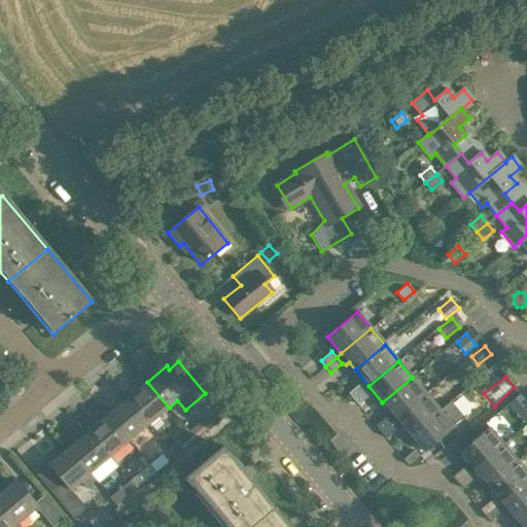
[(382,402),(396,419),(426,394),(412,378),(382,402)]
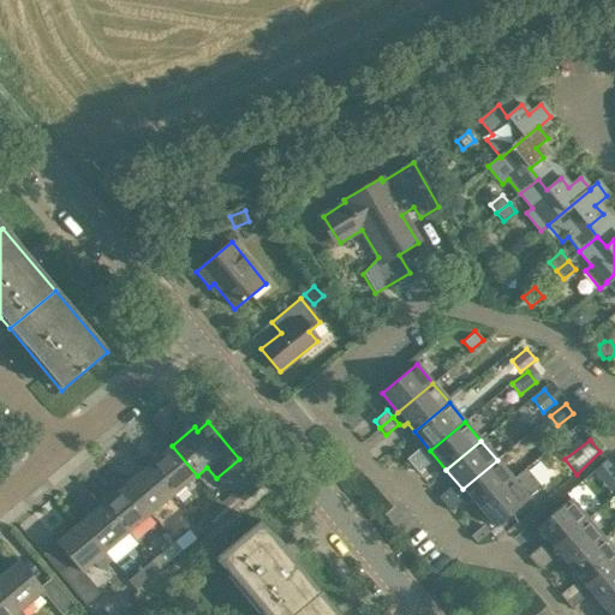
[(172,446),(149,466),(173,495),(197,476),(172,446)]
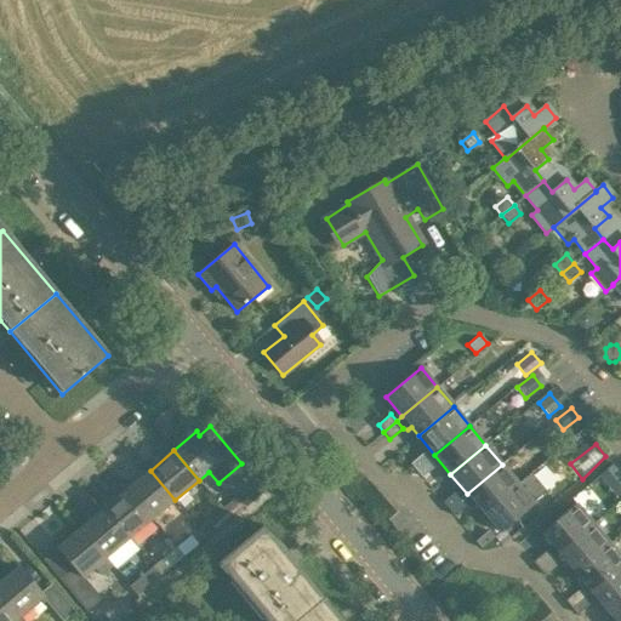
[(410,463),(416,471),(429,460),(423,453),(410,463)]
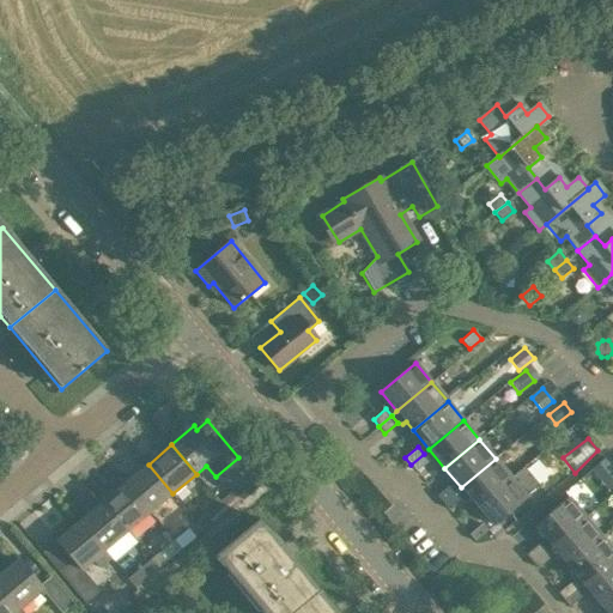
[(424,454),(411,465),(417,471),(429,460),(424,454)]
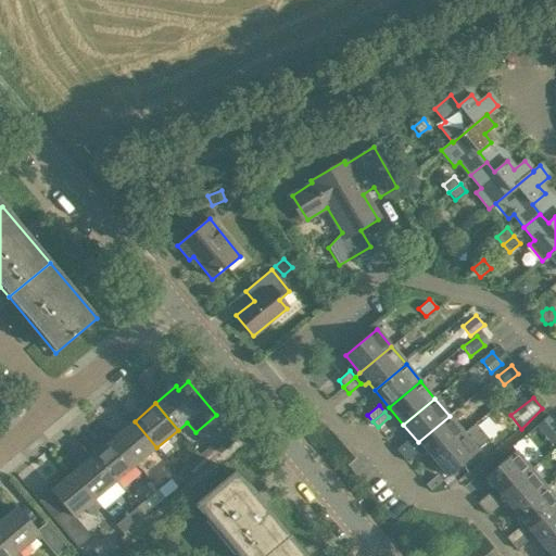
[(432,459),(464,433),(450,416),(418,442),(413,446),(418,453),(419,453),(424,453),(426,451),(432,459)]
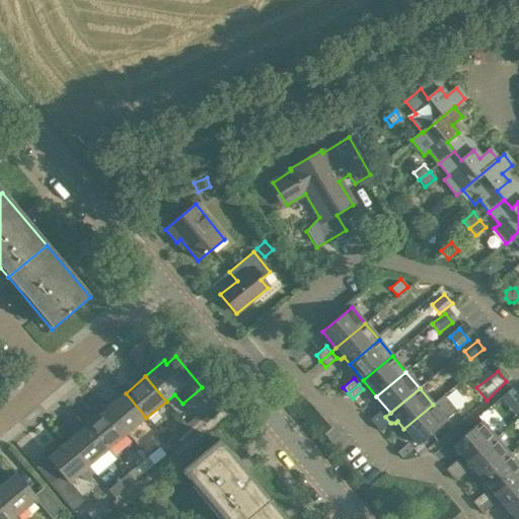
[(126,393),(106,410),(128,434),(146,418),(126,393)]
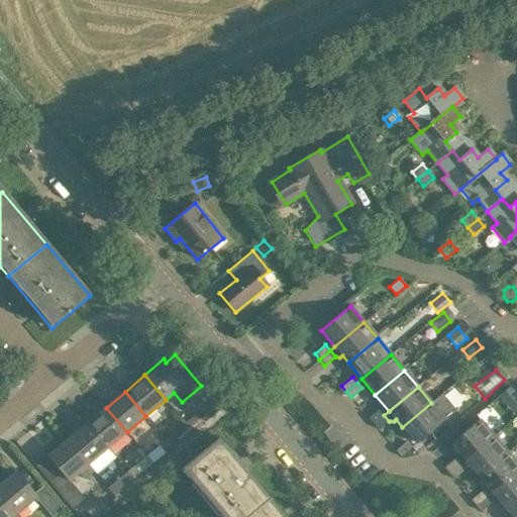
[(431,403),(402,427),(416,444),(454,412),(440,395),(431,403)]
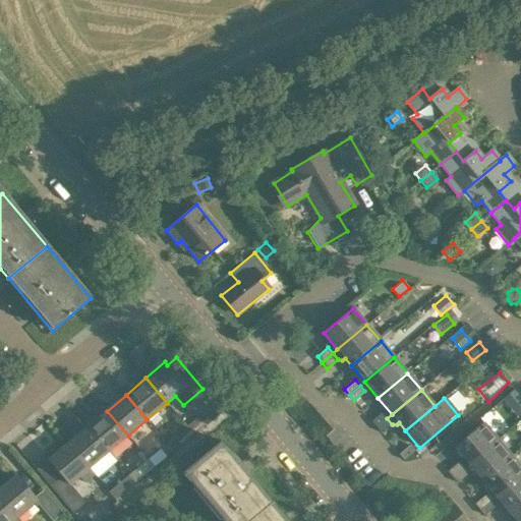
[(107,411),(88,426),(109,452),(128,436),(107,411)]
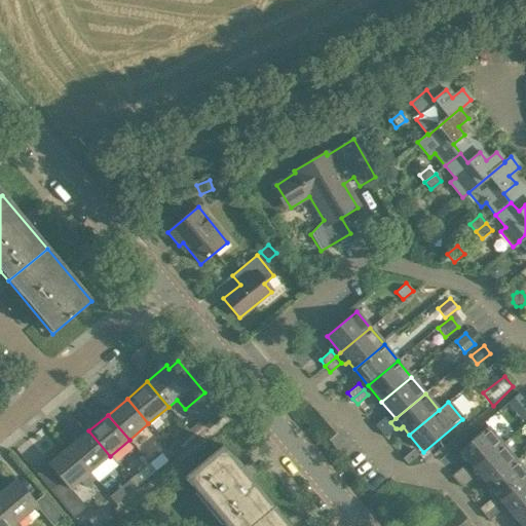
[(375,425),(380,431),(390,422),(386,416),(375,425)]
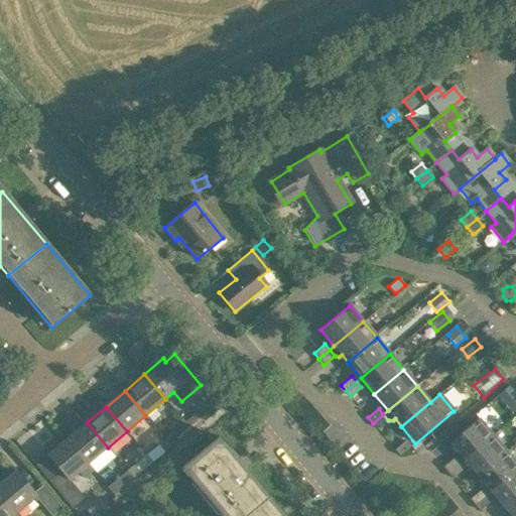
[(197,413),(184,422),(191,430),(203,421),(197,413)]
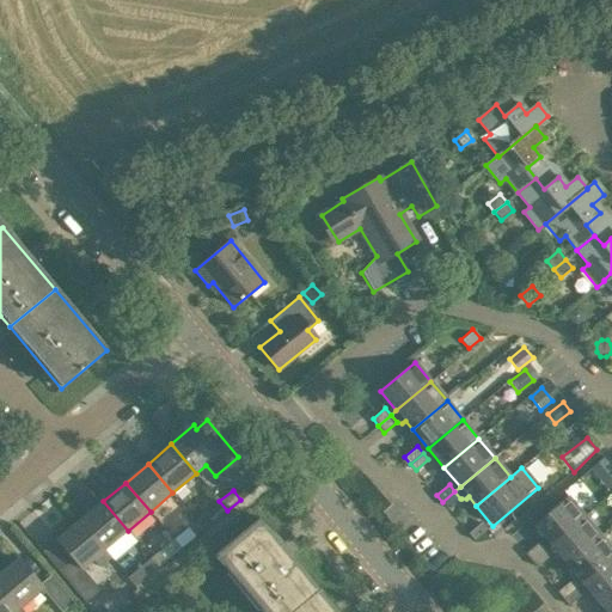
[(454,491),(442,502),(447,509),(460,499),(454,491)]
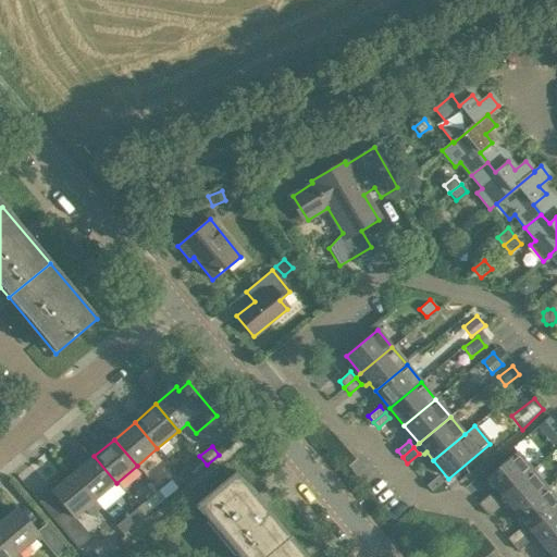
[(485,479),(499,496),(532,470),(517,453),(485,479)]
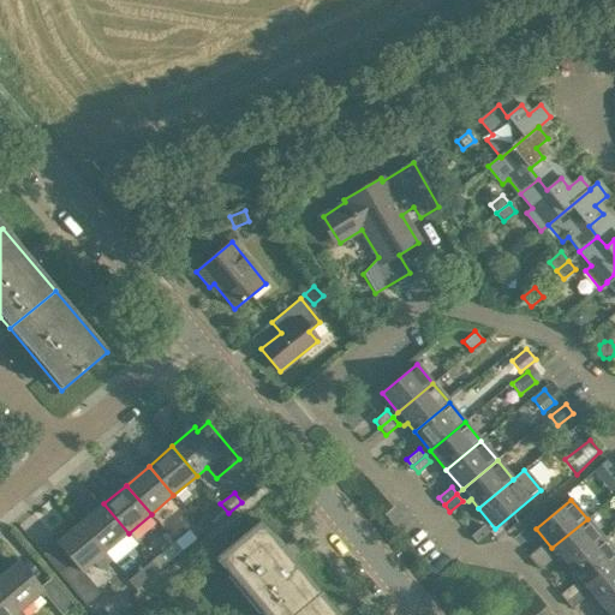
[(103,503),(81,524),(105,553),(129,533),(103,503)]
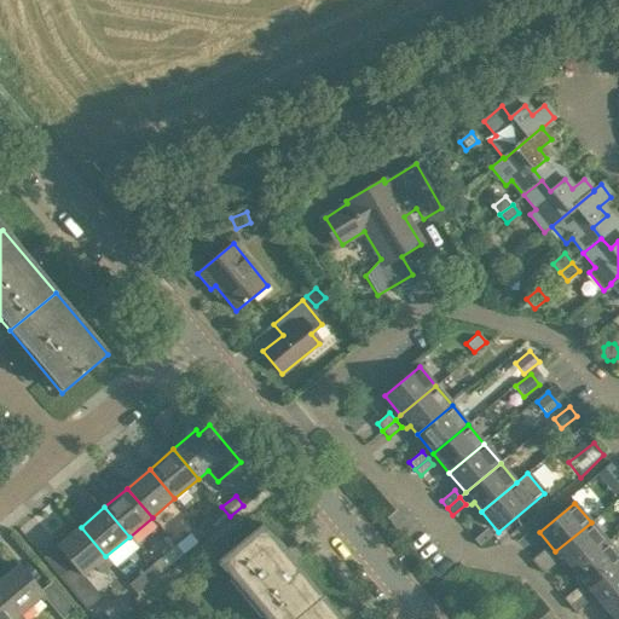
[(230,516),(221,507),(206,520),(213,530),(230,516)]
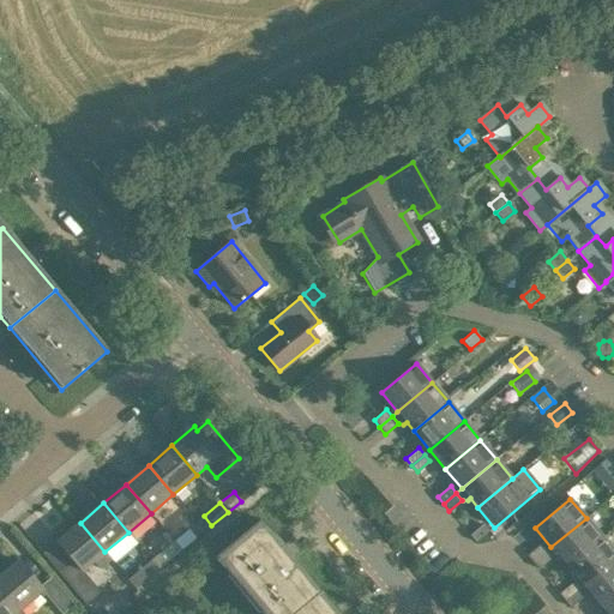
[(587,518),(551,547),(567,566),(602,537),(587,518)]
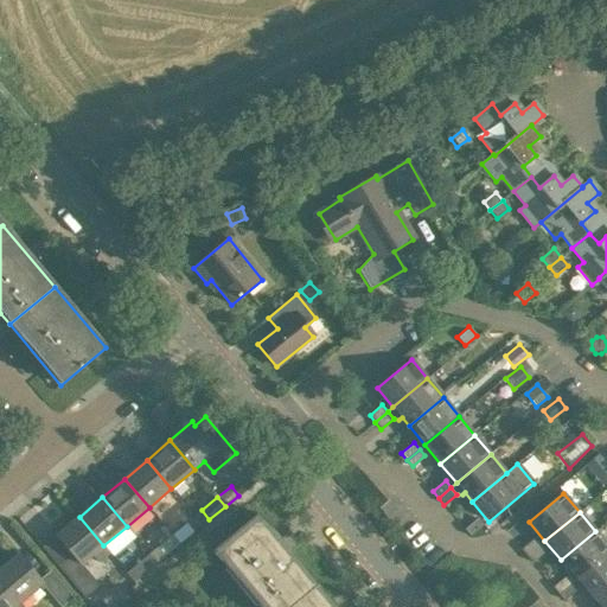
[(211,551),(257,606),(269,606),(308,576),(256,515),(211,551)]
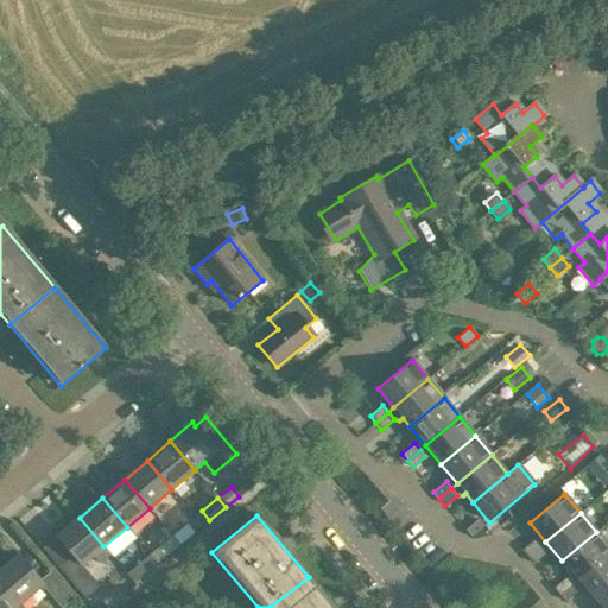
[(103,546),(80,518),(56,537),(71,556),(57,567),(86,601),(100,589),(81,565),(92,557),(99,565),(111,555),(103,546)]
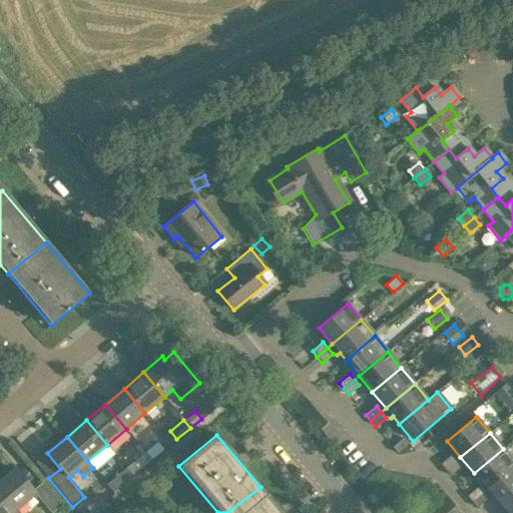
[(393,447),(398,453),(408,445),(403,439),(393,447)]
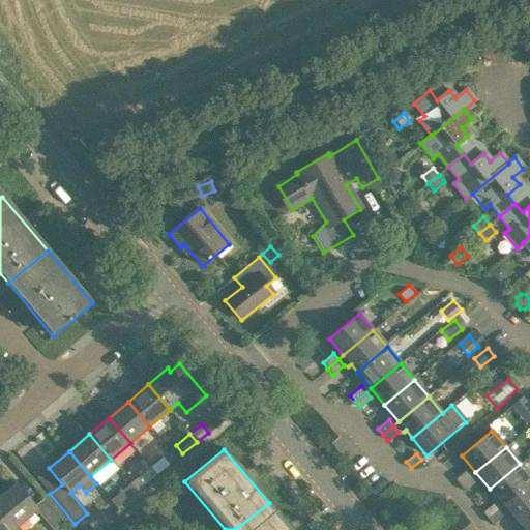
[(163,457),(150,467),(157,475),(169,465),(163,457)]
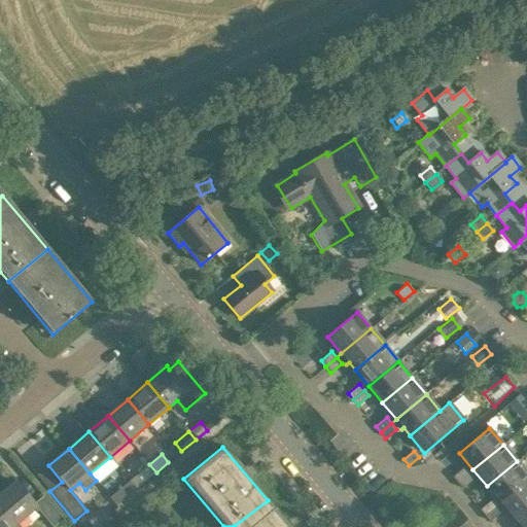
[(526,480),(526,472),(517,461),(487,486),(500,502),(526,480)]
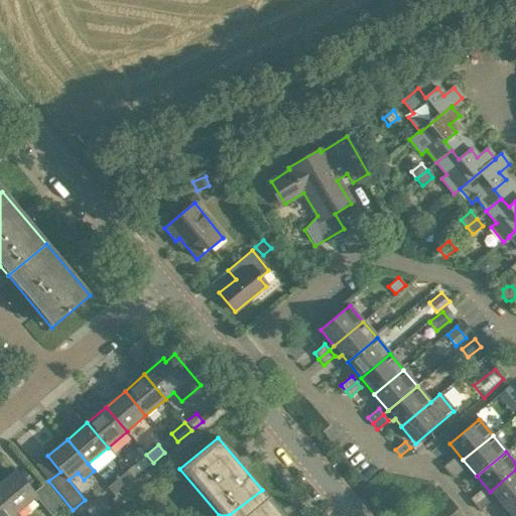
[(153,463),(146,455),(133,466),(140,474),(153,463)]
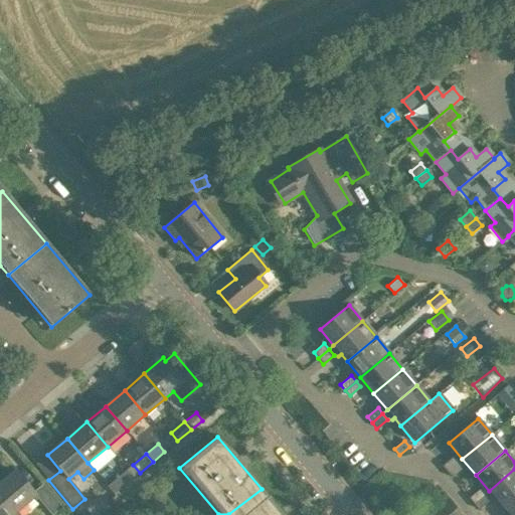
[(442,466),(447,472),(458,463),(453,457),(442,466)]
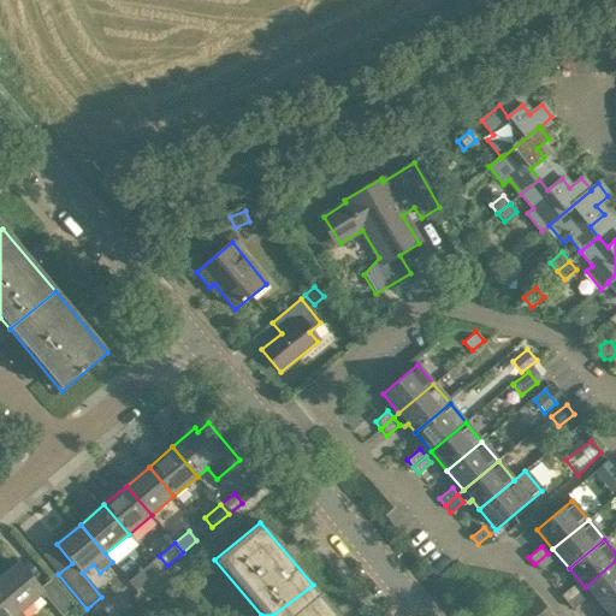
[(548,554),(534,564),(540,570),(554,560),(548,554)]
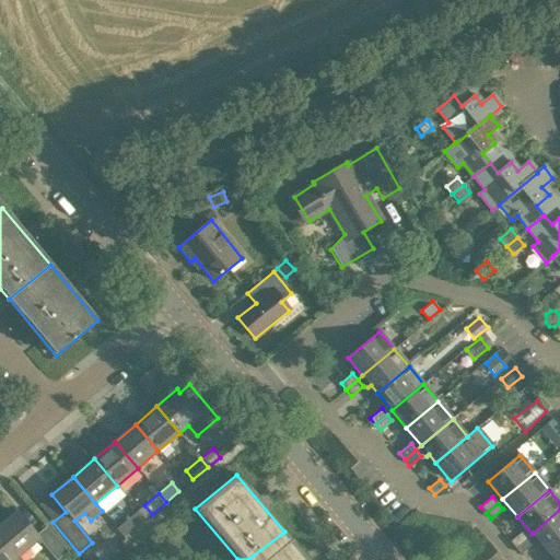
[(559,539),(559,510),(532,534),(547,551),(559,539)]
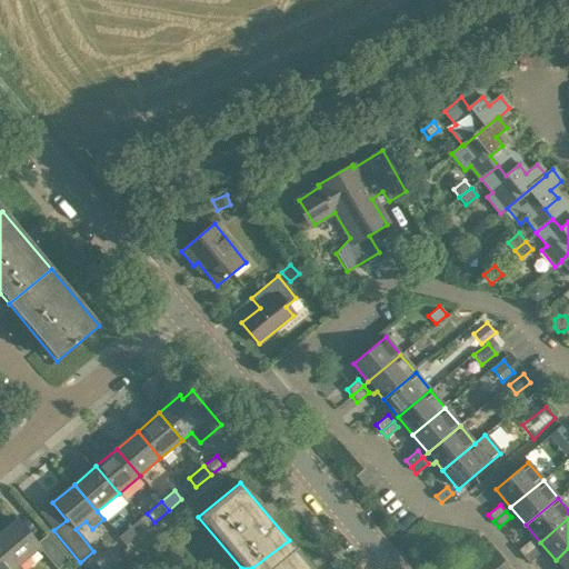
[(17,521),(0,535),(0,545),(18,567),(39,548),(56,568),(58,568),(68,561),(47,536),(37,545),(17,521)]
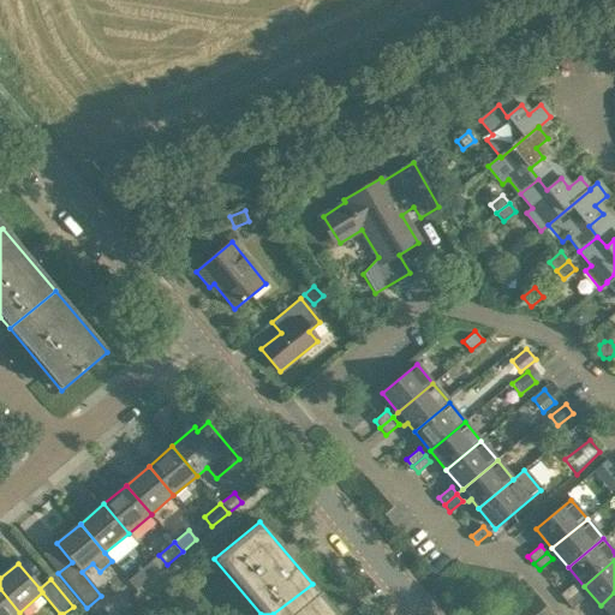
[(127,581),(136,591),(150,579),(143,569),(127,581)]
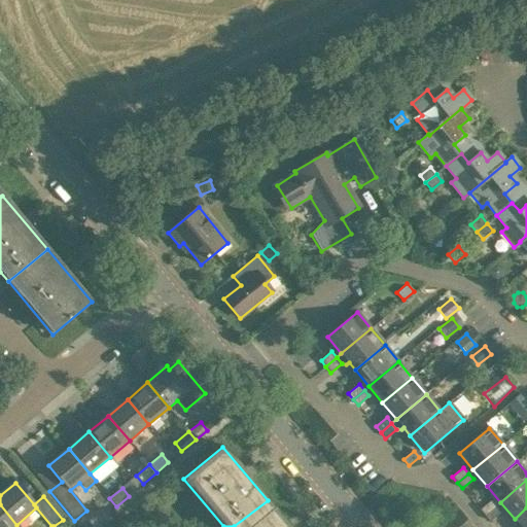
[(234,526),(289,526),(268,500),(234,526)]
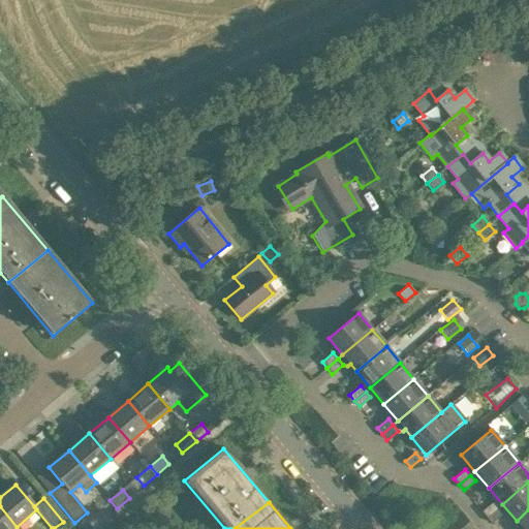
[(481,511),(487,518),(498,508),(493,502),(481,511)]
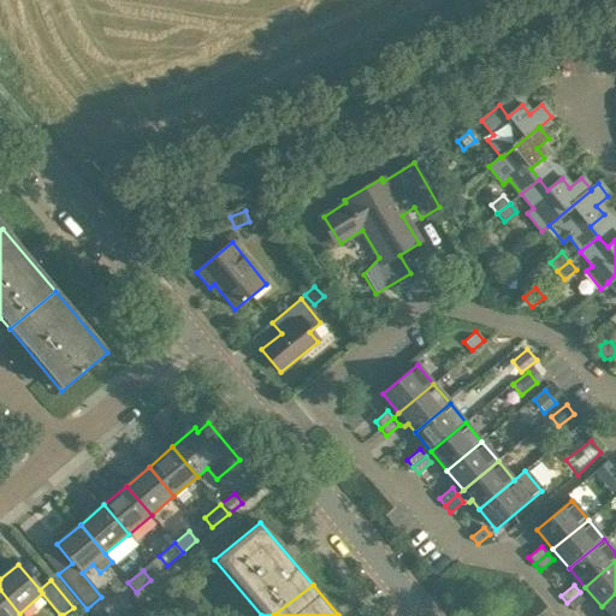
[(0,590),(0,615),(15,615),(19,614),(0,590)]
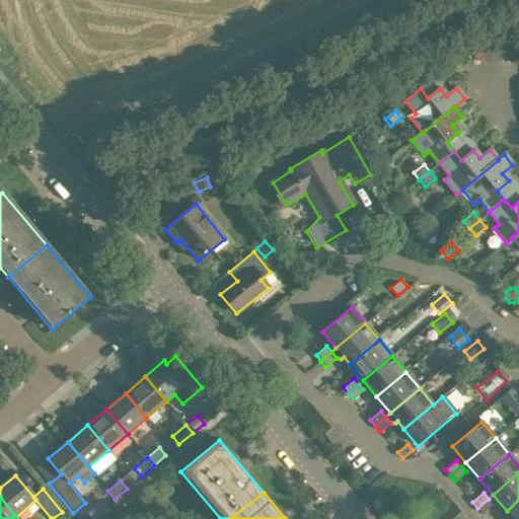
[(489,499),(477,508),(483,513),(493,504),(489,499)]
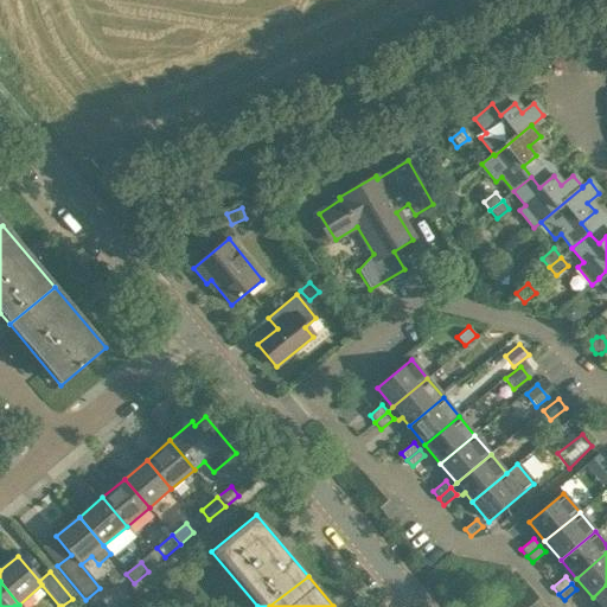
[(606,606),(606,585),(593,598),(600,606),(606,606)]
